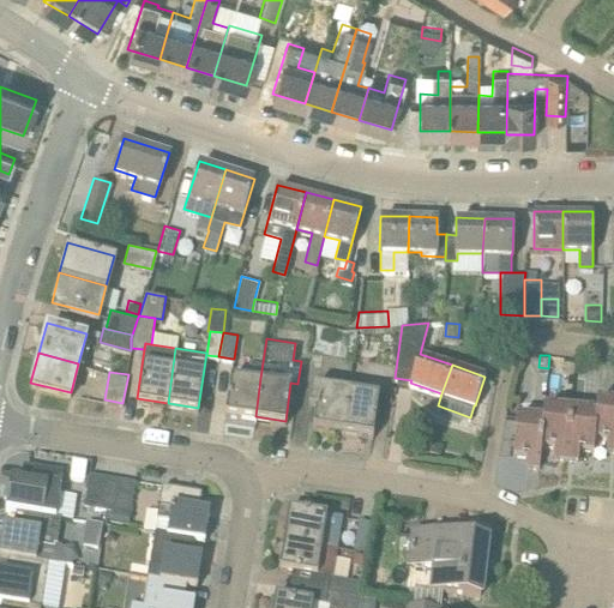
[(256,416),(260,378),(230,374),(226,411),(256,416)]
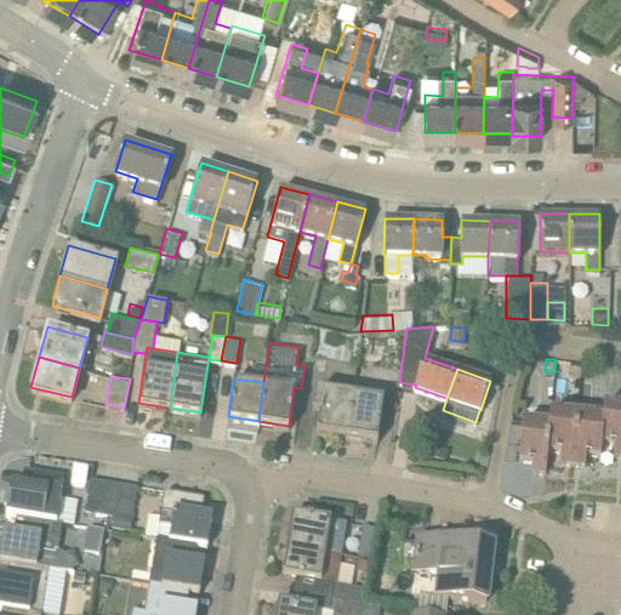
[(347,434),(353,396),(315,389),(313,408),(319,409),(315,430),(347,434)]
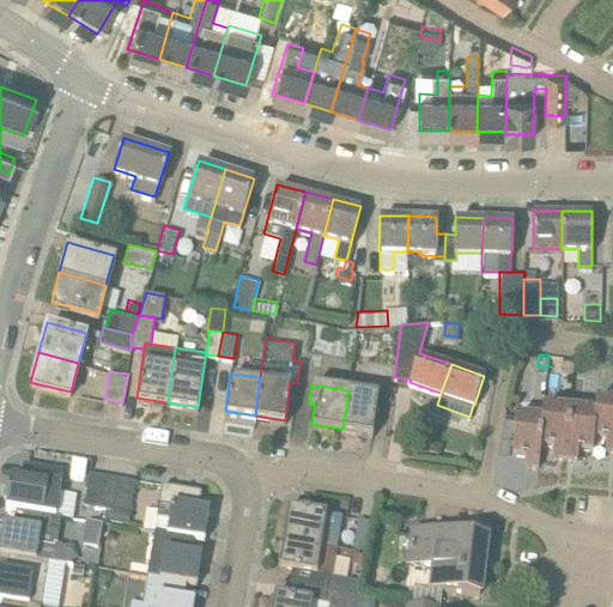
[(343,429),(372,433),(380,394),(349,390),(343,429)]
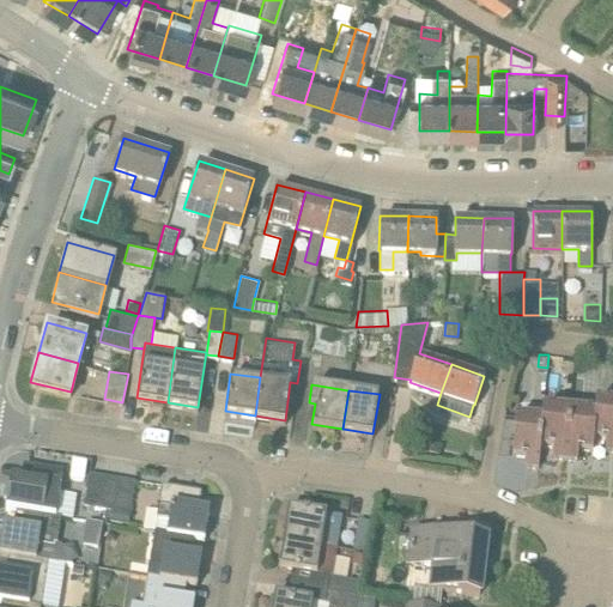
[(593,447),(594,435),(598,398),(596,398),(595,410),(570,407),(565,454),(577,455),(578,445),(593,447)]
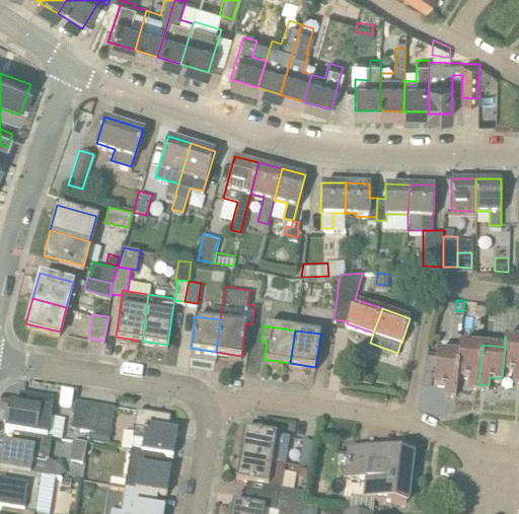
[(518,378),(518,338),(506,337),(503,368),(513,369),(513,378),(518,378)]
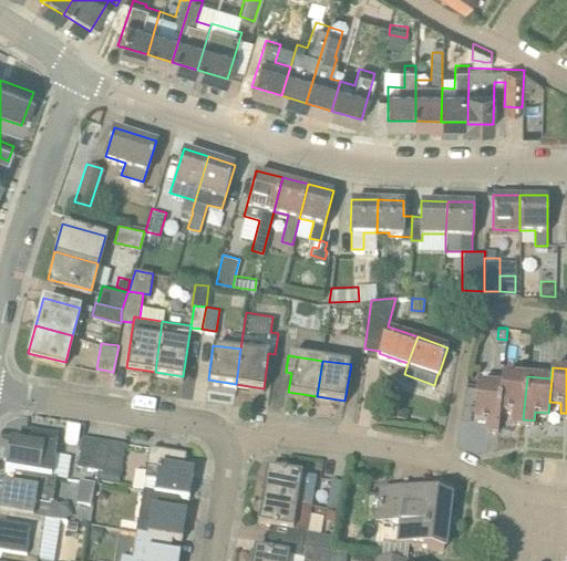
[(500,408),(503,374),(502,374),(501,385),(476,383),(473,417),(486,418),(486,427),(498,428),(500,408)]
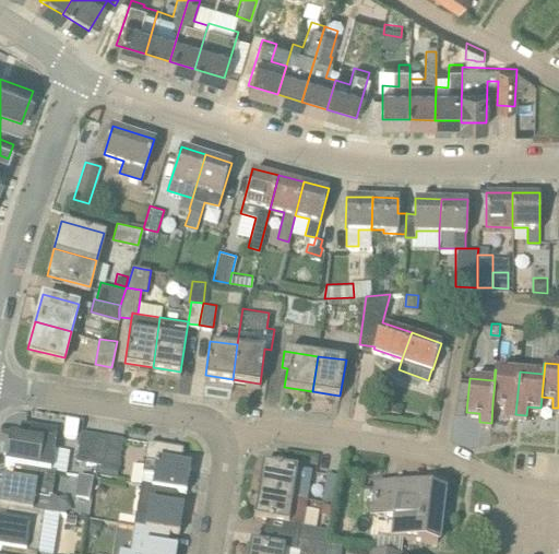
[(515,414),(520,372),(496,369),(492,403),(504,404),(503,413),(515,414)]
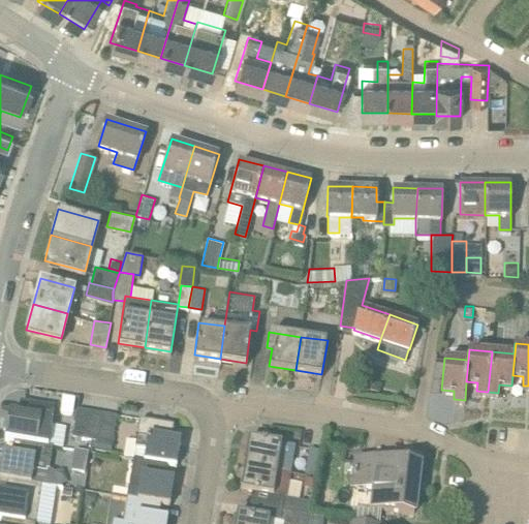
[(380,379),(370,377),(368,384),(378,388),(380,379)]
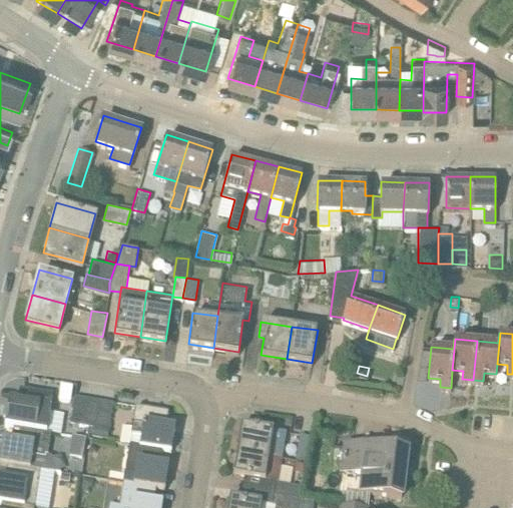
[(3,413),(5,416),(5,423),(15,424),(46,428),(52,391),(20,386),(17,401),(8,400),(8,401),(4,403),(3,413)]
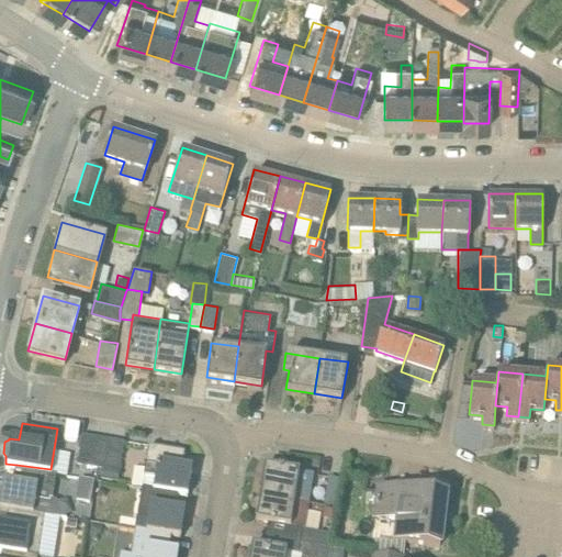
[(91,463),(96,435),(81,433),(77,460),(91,463)]
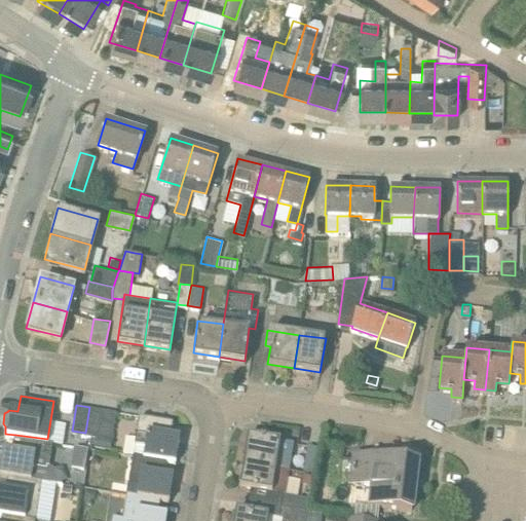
[(95,435),(112,438),(116,411),(89,407),(85,433),(95,435)]
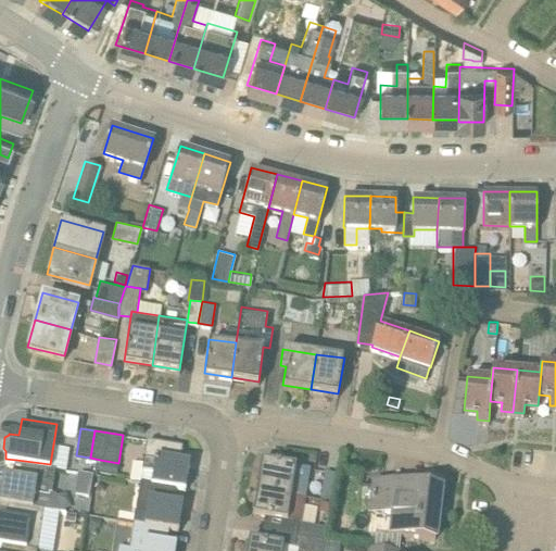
[(140,479),(175,485),(185,487),(189,462),(179,460),(182,443),(147,438),(140,479)]
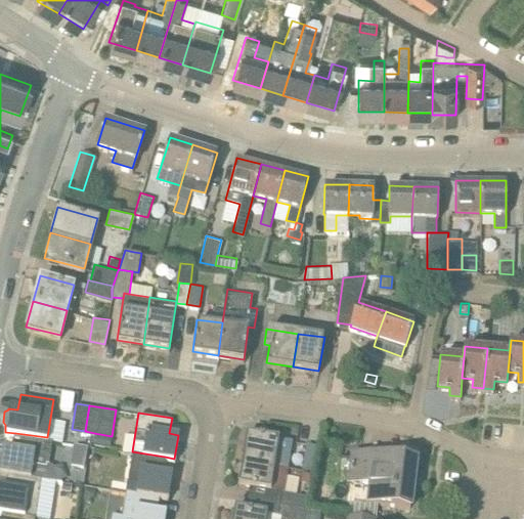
[(288,464),(292,439),(247,432),(243,458),(286,464),(288,464)]
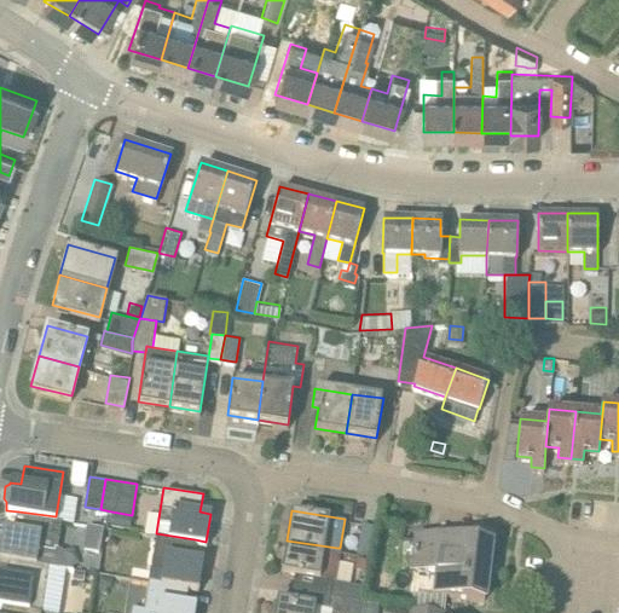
[(61,518),(56,516),(18,512),(15,531),(3,528),(0,544),(0,555),(11,556),(48,562),(53,564),(56,544),(61,518)]
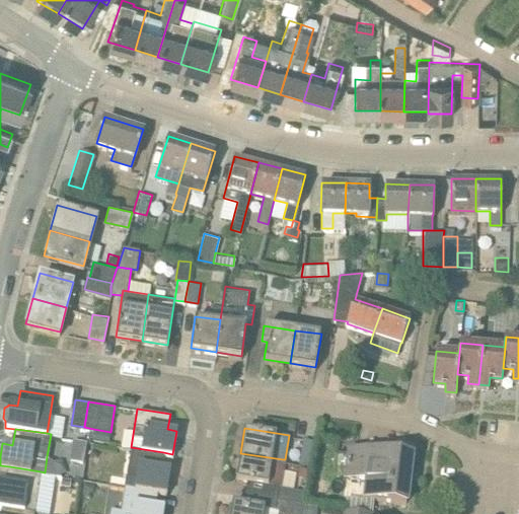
[(110,432),(93,429),(92,437),(108,440),(110,432)]
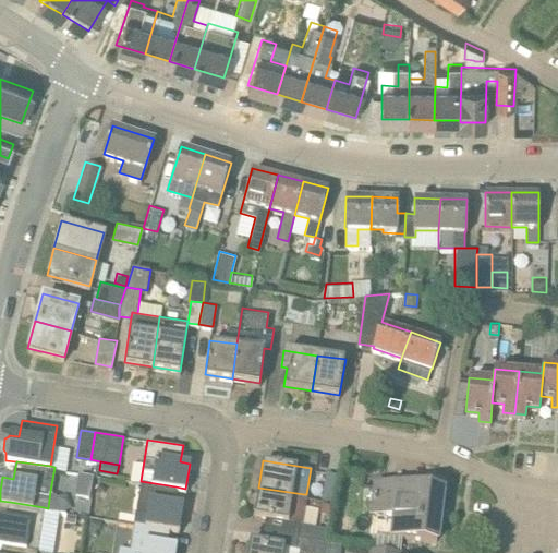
[(335,499),(339,472),(326,470),(322,496),(335,499)]
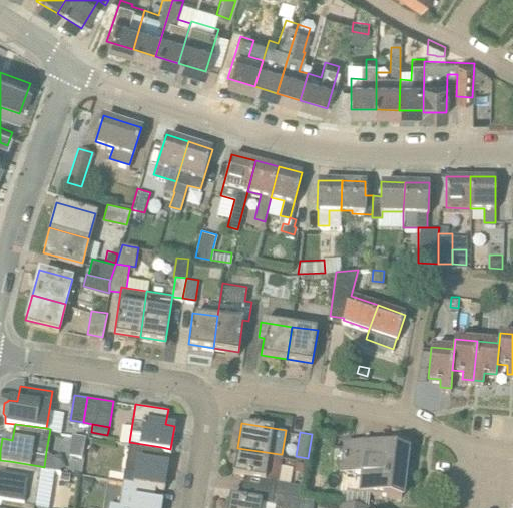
[(82,455),(85,435),(71,433),(68,453),(82,455)]
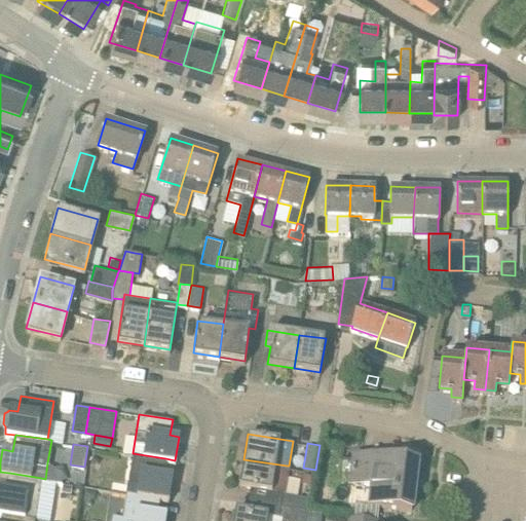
[(94,453),(88,458),(94,463),(99,458),(94,453)]
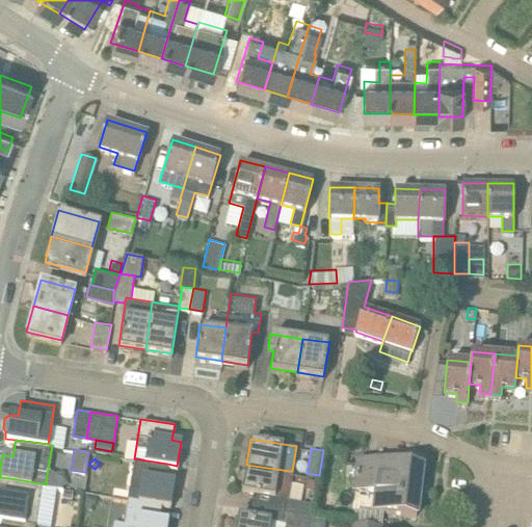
[(165,480),(167,464),(134,458),(128,497),(161,503),(170,505),(175,481),(165,480)]
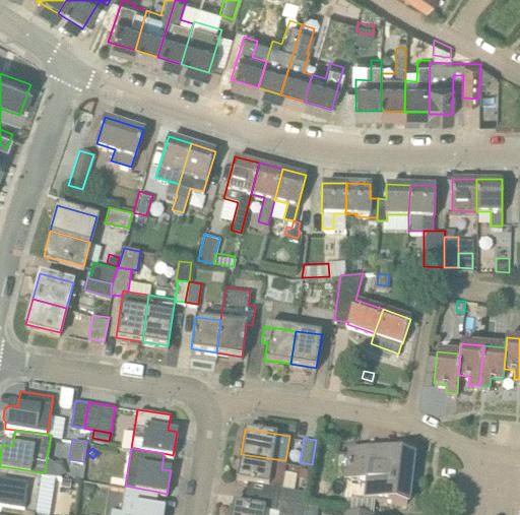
[(399,460),(400,455),(349,449),(347,473),(368,476),(366,496),(407,501),(411,462),(399,460)]
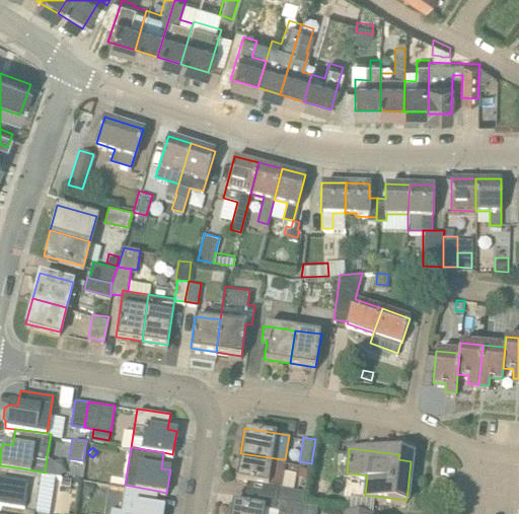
[(269,482),(279,484),(283,459),(240,453),(236,479),(269,483),(269,482)]
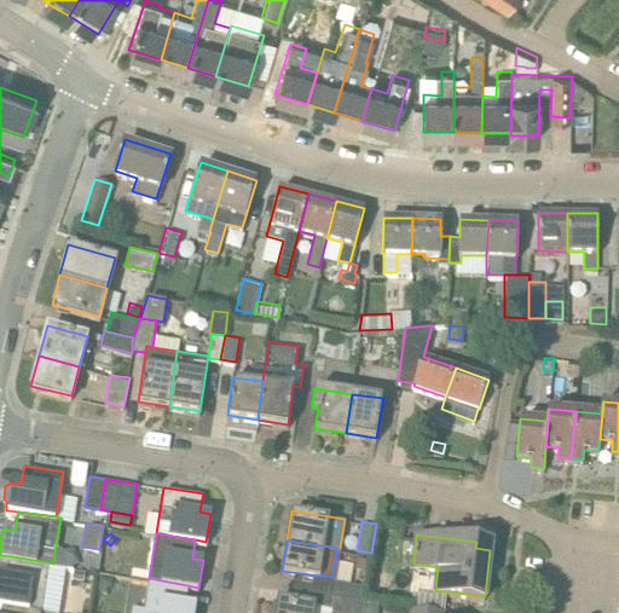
[(41,608),(48,562),(11,556),(7,576),(0,574),(0,602),(3,602),(41,608)]
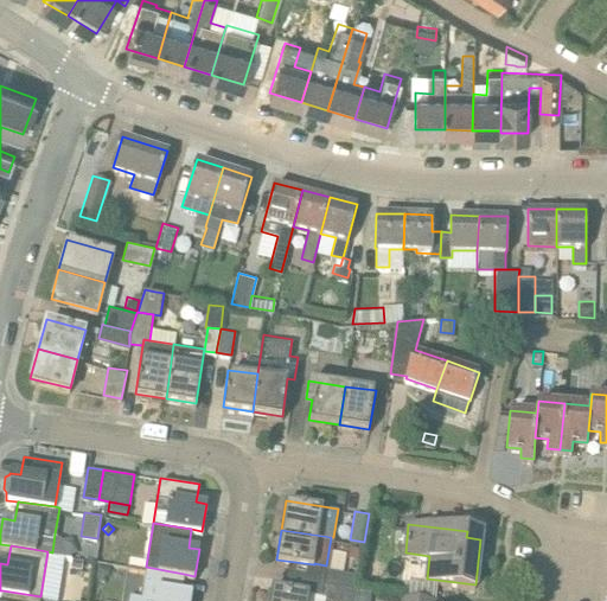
[(62,598),(69,554),(53,551),(45,595),(62,598)]
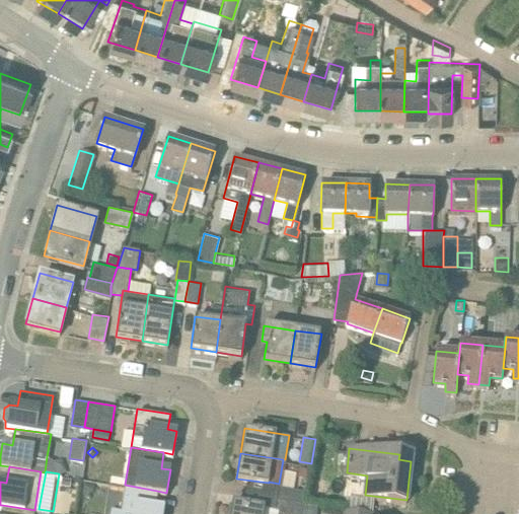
[(60,475),(59,483),(68,484),(69,476),(60,475)]
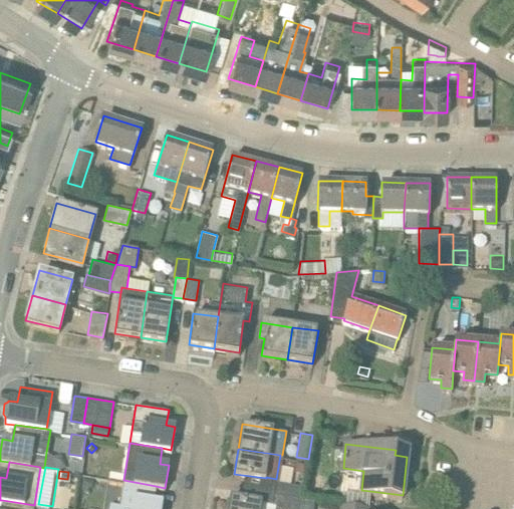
[(93,477),(82,475),(81,487),(86,488),(92,484),(93,477)]
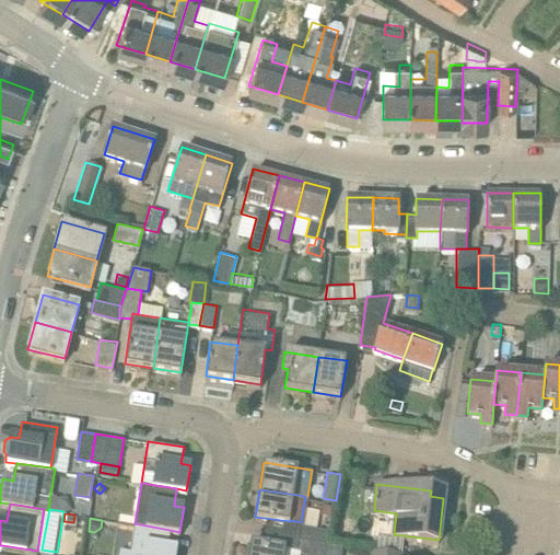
[(167,546),(170,530),(135,523),(130,553),(139,554),(176,554),(178,548),(167,546)]
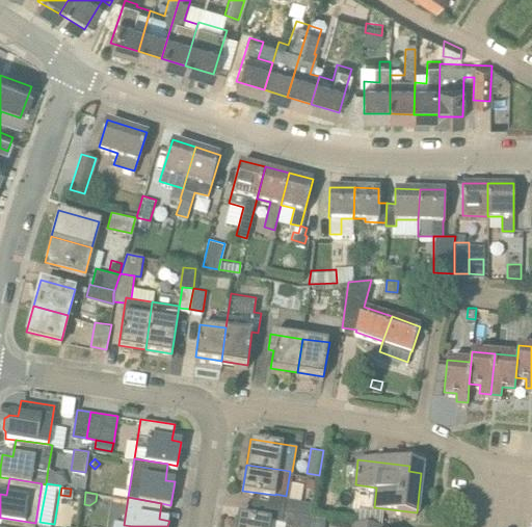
[(315,501),(286,497),(284,497),(283,509),(313,515),(315,501)]
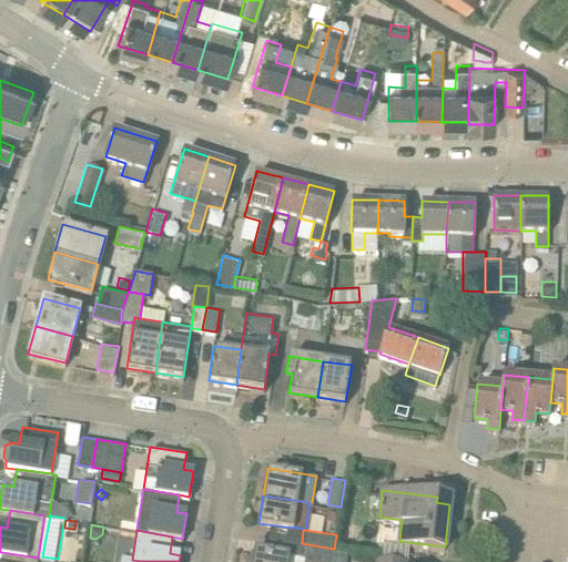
[(331,561),(334,549),(302,543),(300,557),(321,560),(320,561),(331,561)]
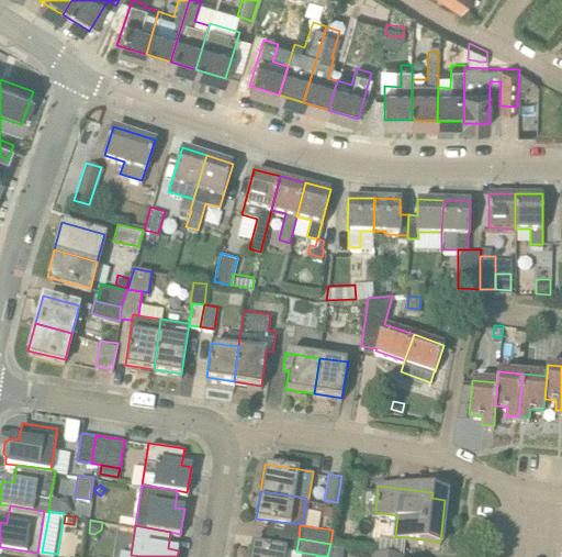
[(284,556),(287,549),(251,543),(249,556),(284,556)]
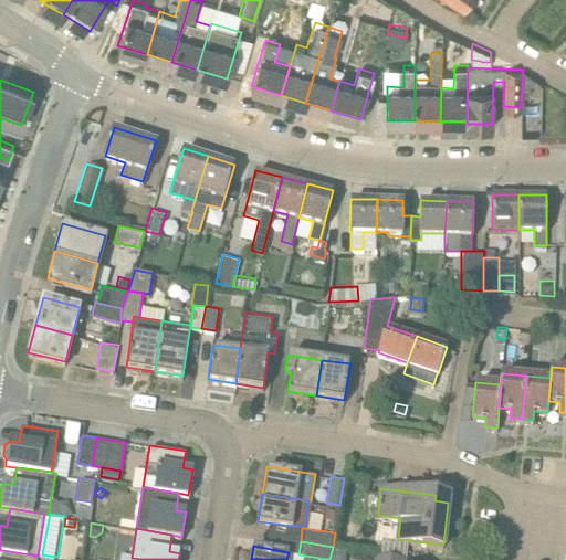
[(37,559),(38,556),(2,550),(1,559),(37,559)]
